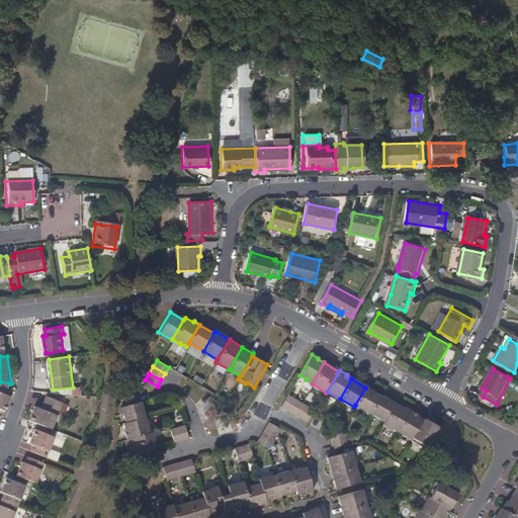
[(6,394),(10,383),(0,381),(0,407),(7,410),(12,396),(6,394)]
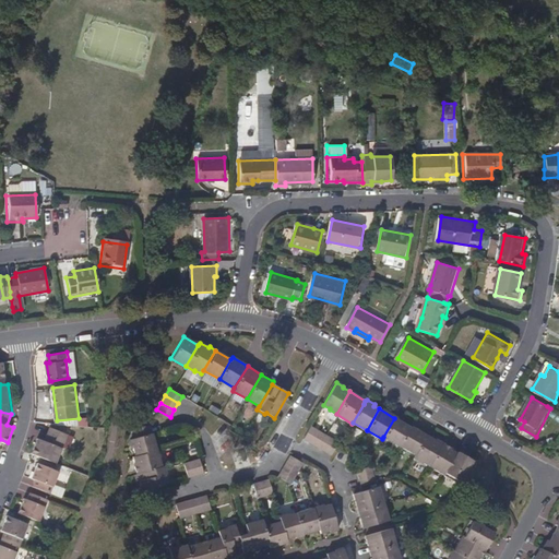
[(400,443),(409,428),(409,427),(394,418),(383,437),(399,445),(400,443)]
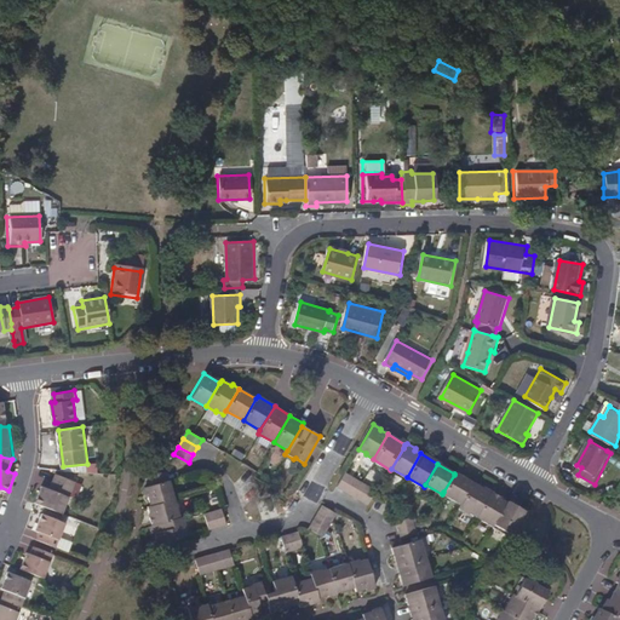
[(168,480),(166,471),(147,476),(149,486),(168,480)]
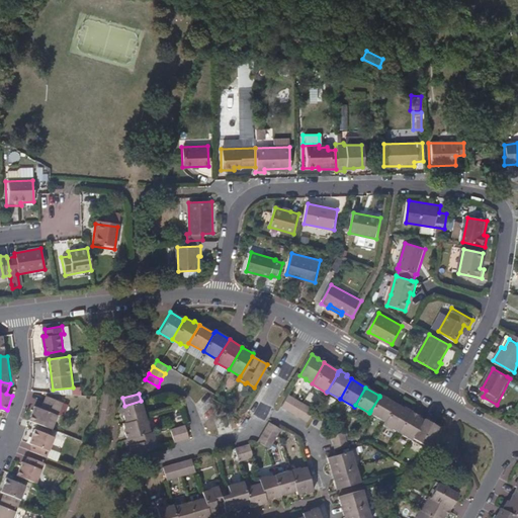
[(286,410),(294,398),(288,394),(280,407),(286,410)]
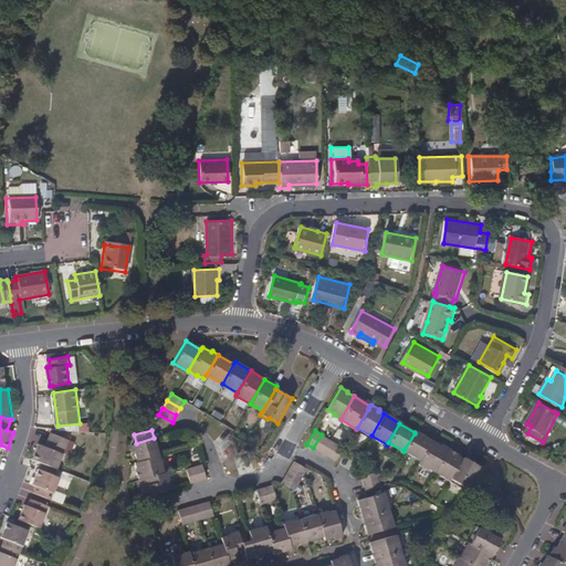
[(419,458),(430,440),(416,431),(415,432),(415,433),(405,449),(419,458)]
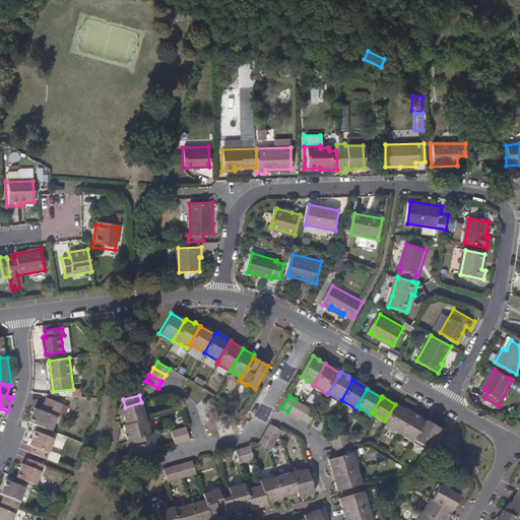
[(54,430),(64,403),(48,397),(43,409),(38,407),(31,421),(40,425),(54,430)]
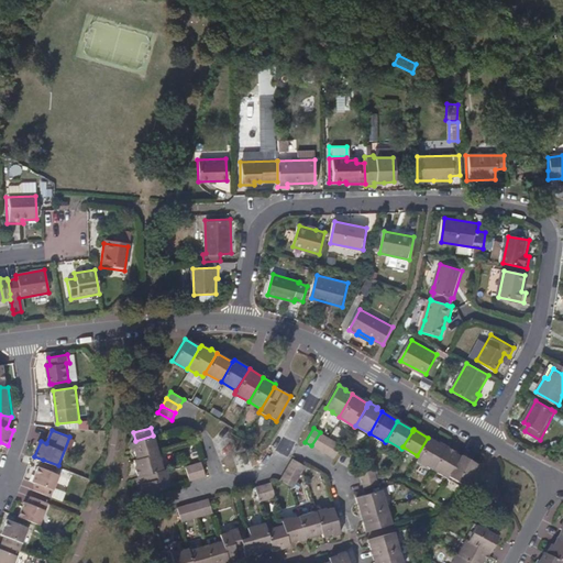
[(319,450),(327,435),(320,432),(311,445),(319,450)]
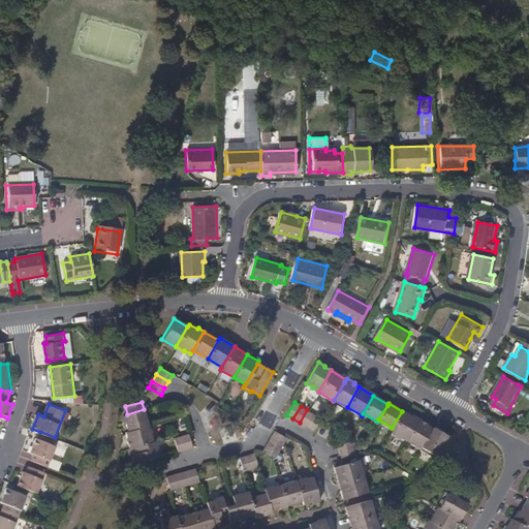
[(149,425),(144,409),(127,414),(123,415),(127,431),(149,425)]
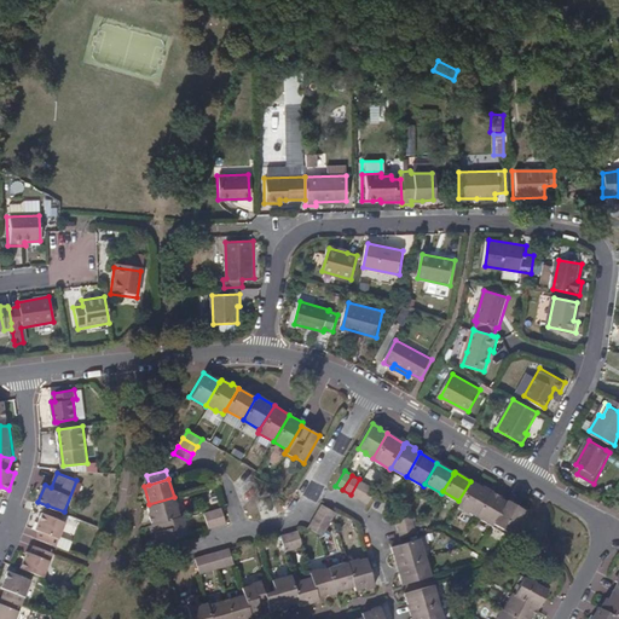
[(359,499),(368,485),(359,479),(351,495),(359,499)]
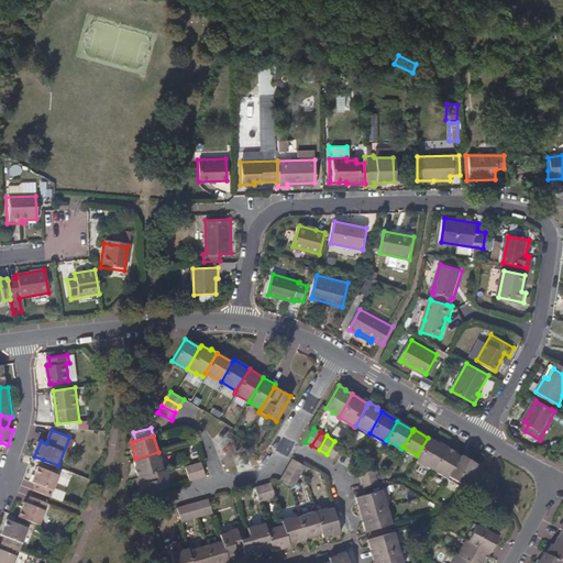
[(431,467),(443,446),(444,445),(438,441),(435,442),(428,438),(417,455),(415,460),(423,465),(426,464),(431,467)]
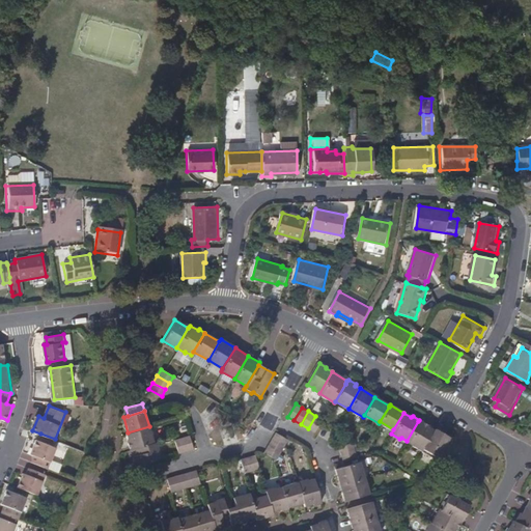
[(313,431),(322,419),(315,416),(308,428),(313,431)]
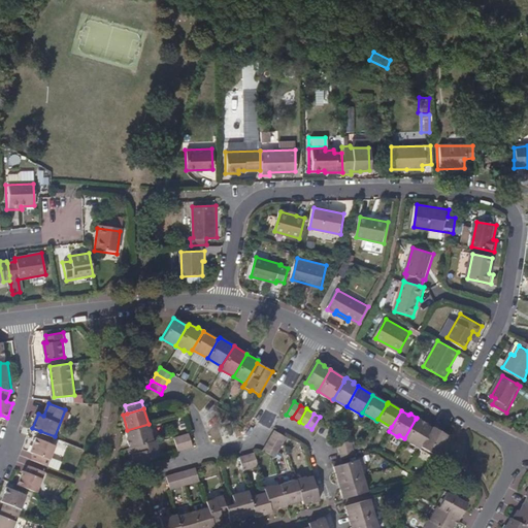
[(419,446),(430,427),(416,419),(404,438),(419,447),(419,446)]
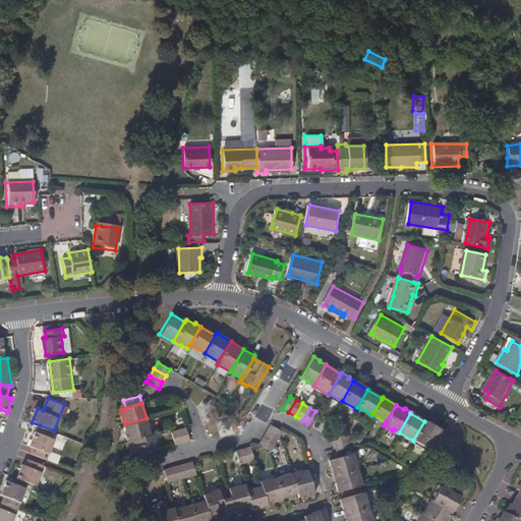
[(152,435),(147,418),(125,424),(122,425),(127,443),(152,435)]
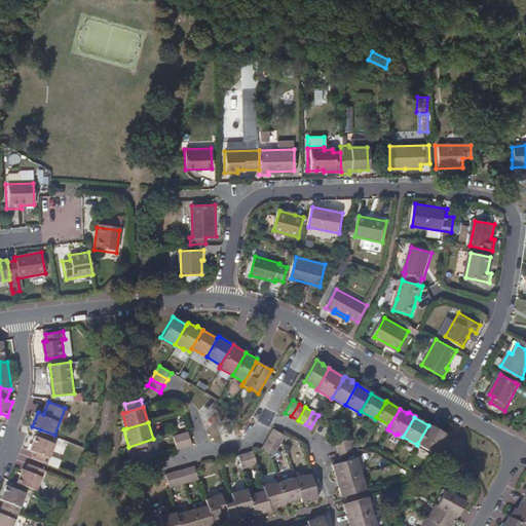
[(442,438),(444,435),(428,425),(417,444),(433,453),(442,438)]
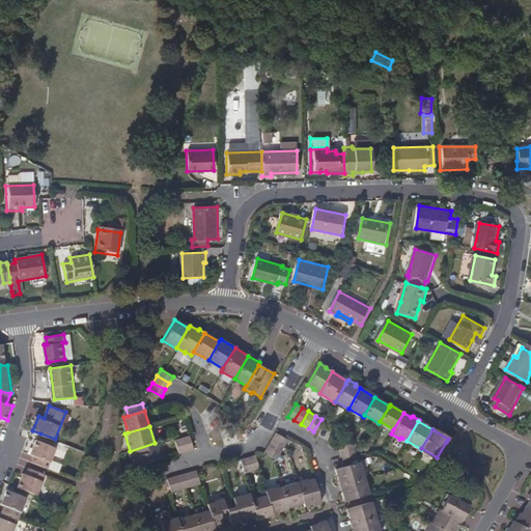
[(287,440),(275,434),(271,440),(283,447),(287,440)]
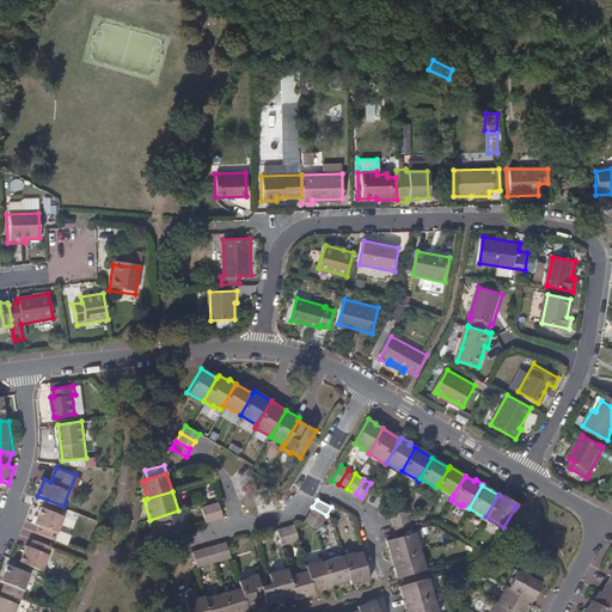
[(222,516),(218,501),(209,503),(214,520),(222,516)]
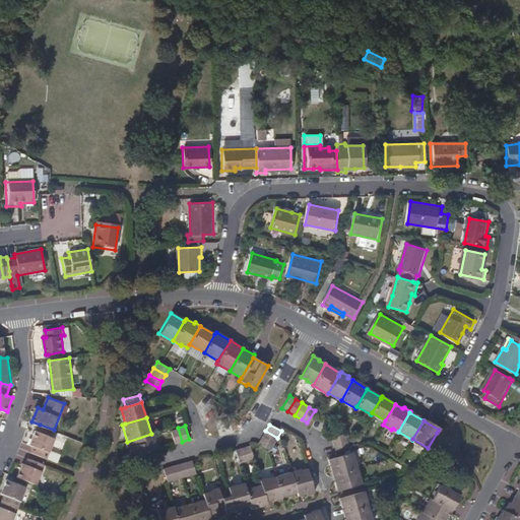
[(182,442),(178,428),(171,431),(175,444),(182,442)]
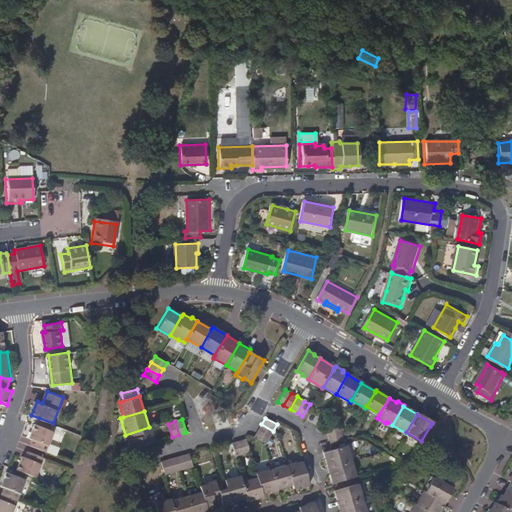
[(48,452),(55,432),(36,424),(31,437),(34,439),(32,445),(48,452)]
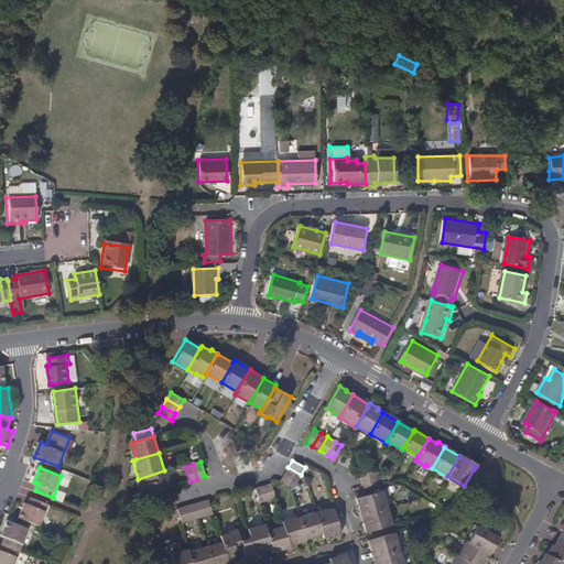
[(296,481),(301,475),(288,467),(284,474),(296,481)]
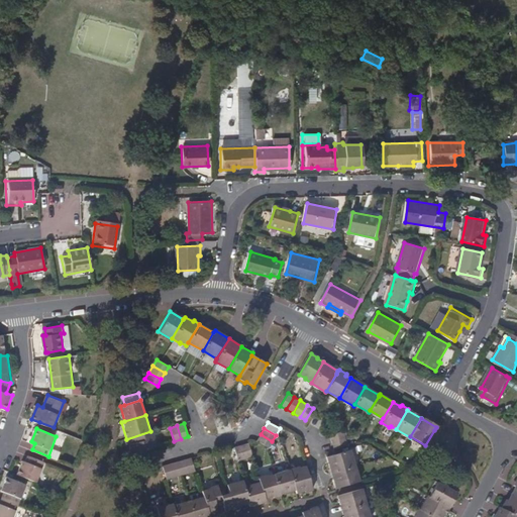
[(156,446),(150,431),(126,439),(131,454),(156,446)]
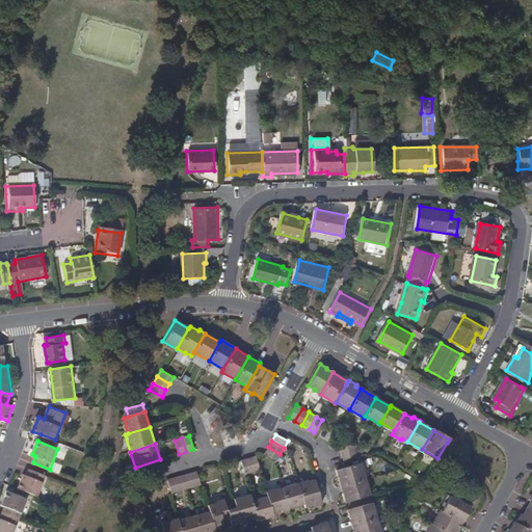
[(353,450),(351,444),(339,448),(340,454),(353,450)]
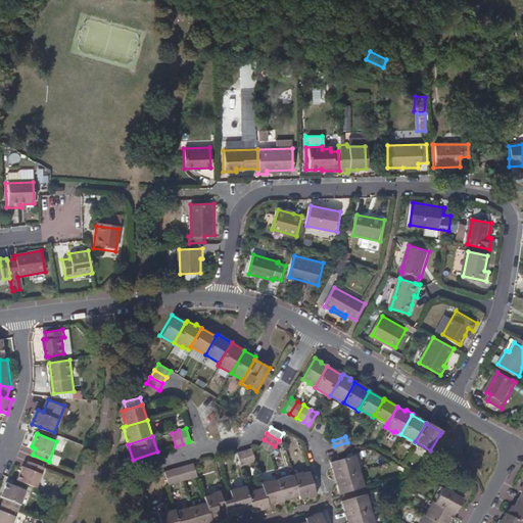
[(275,446),(264,439),(260,443),(259,444),(258,444),(272,453),(275,446)]
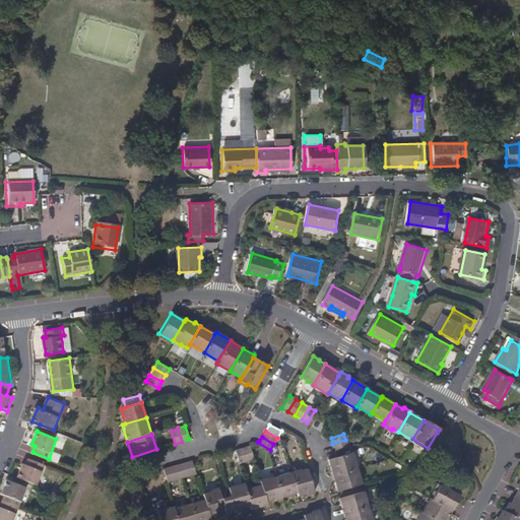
[(347,448),(345,440),(332,444),(334,452),(347,448)]
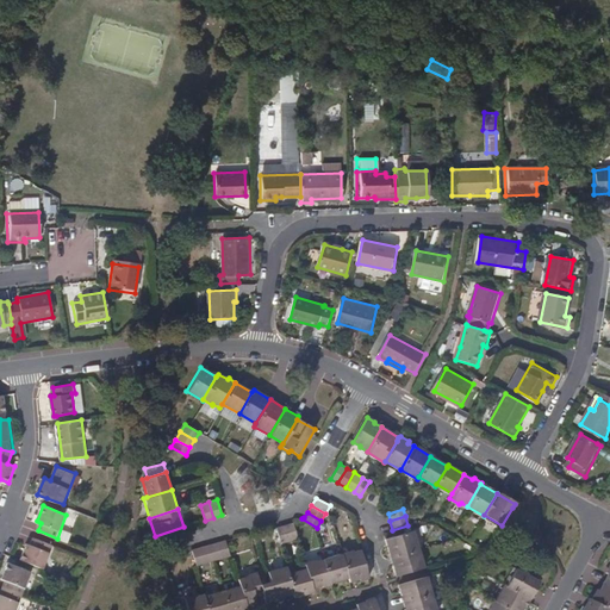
[(298,539),(293,522),(284,524),(288,541),(298,539)]
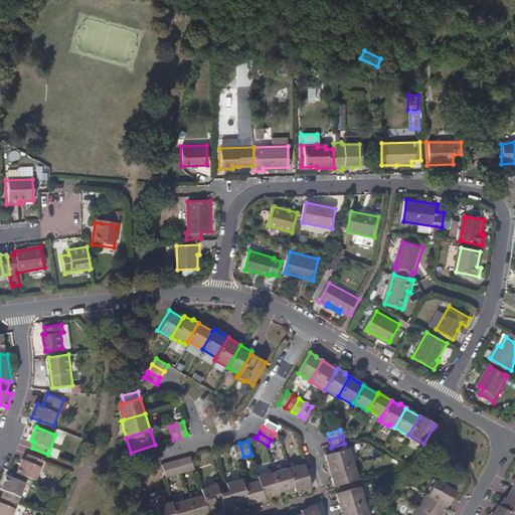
[(243,457),(239,443),(232,445),(236,459),(243,457)]
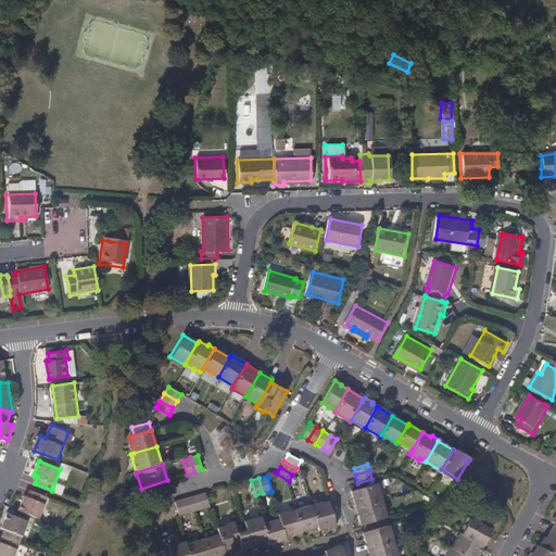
[(381,501),(376,484),(351,491),(355,508),(381,501)]
